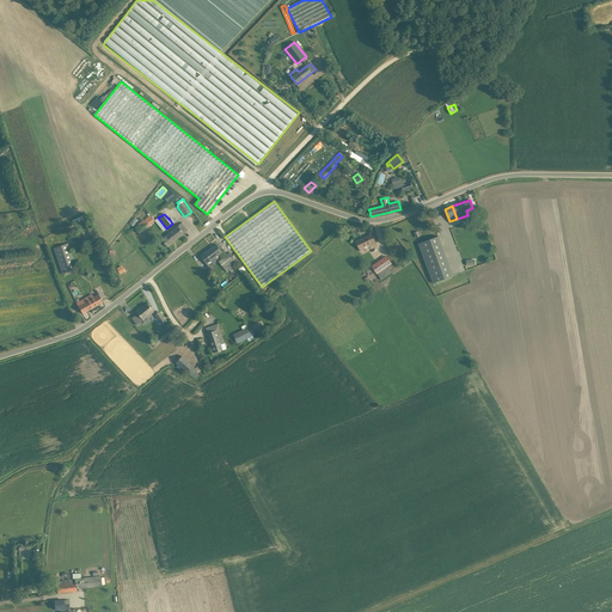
[(141,233),(155,221),(155,220),(152,216),(151,215),(144,221),(136,227),(141,233)]
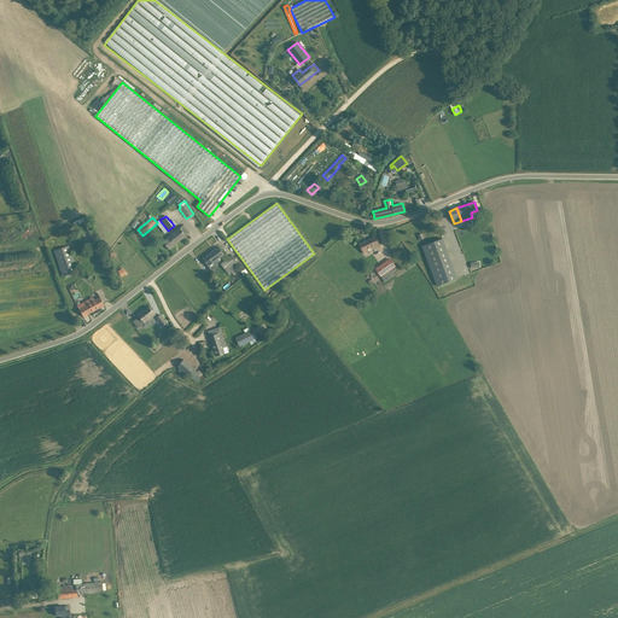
[(190,232),(186,228),(184,225),(163,242),(169,249),(190,232)]
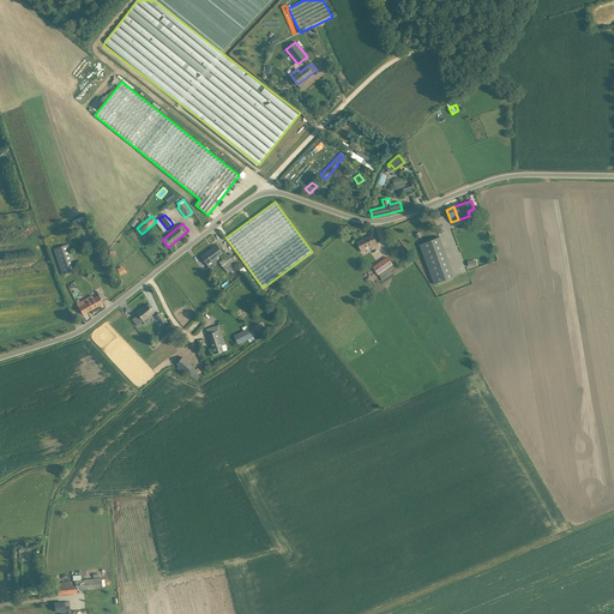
[(378,245),(375,240),(373,235),(357,242),(361,250),(361,252),(369,248),(378,245)]
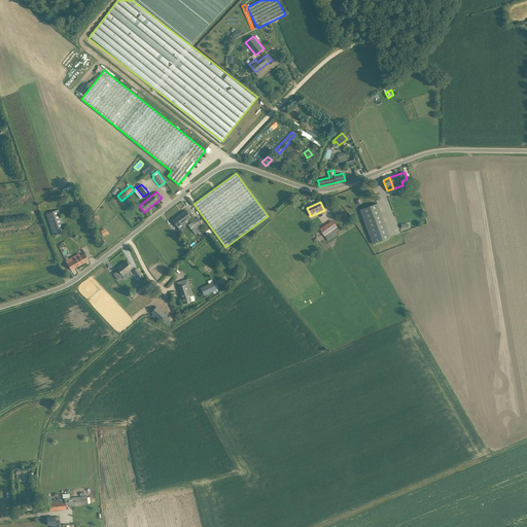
[(373,244),(388,238),(391,238),(378,203),(360,210),(373,244)]
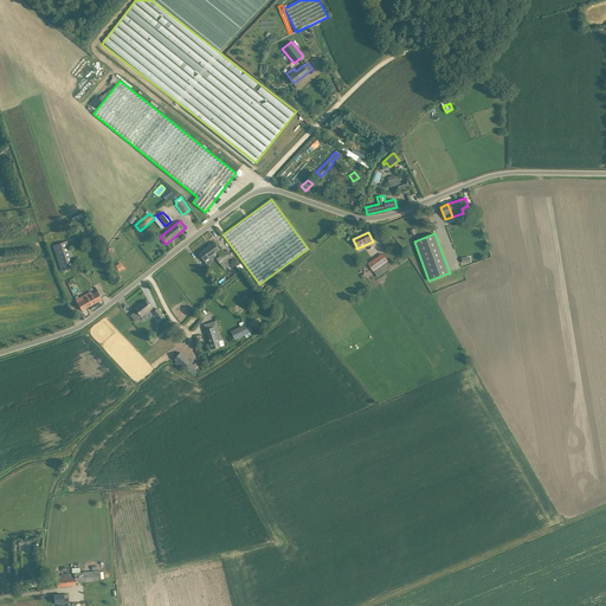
[(53,246),(62,271),(76,266),(66,242),(53,246)]
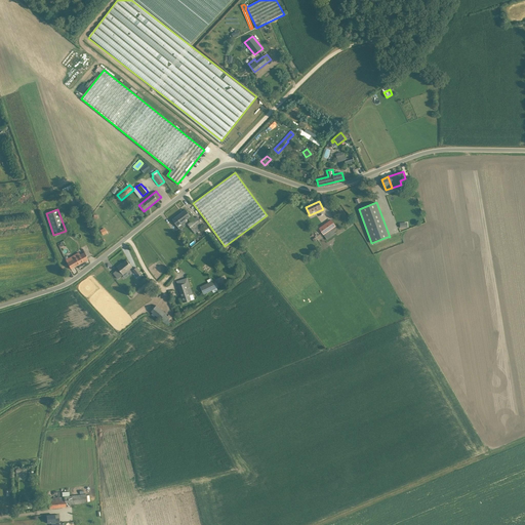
[(177,226),(182,223),(183,225),(186,223),(185,220),(191,216),(186,210),(172,219),(177,226)]
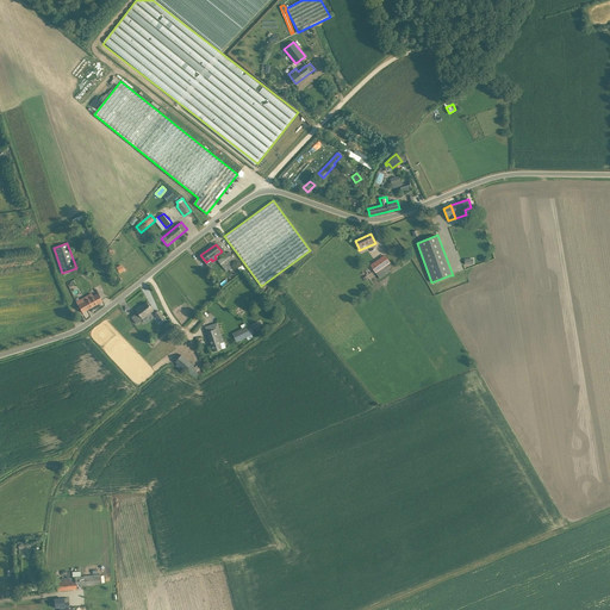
[(229,251),(218,260),(226,272),(238,263),(229,251)]
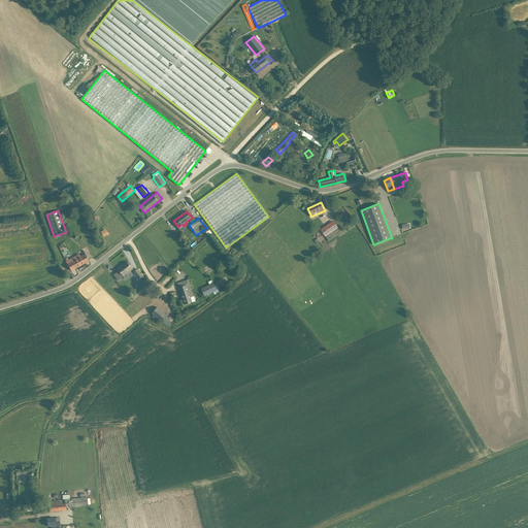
[(337,235),(337,234),(334,230),(329,223),(321,229),(326,236),(329,241),(337,235)]
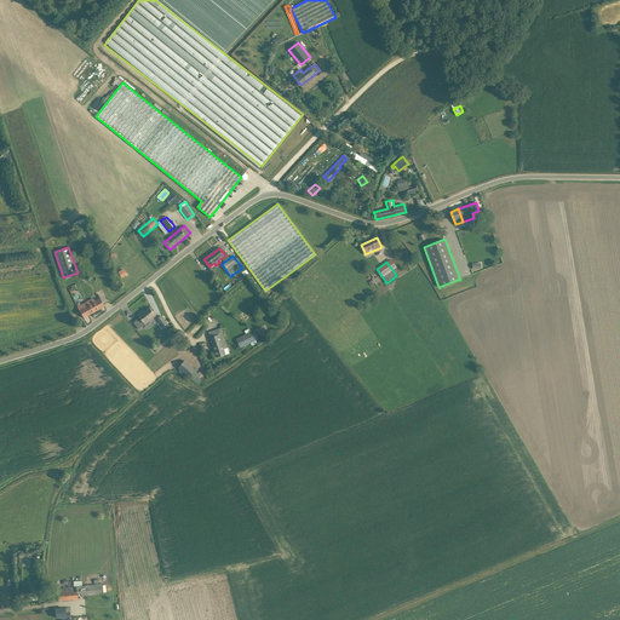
[(102,269),(97,271),(102,280),(103,280),(105,285),(109,282),(102,269)]
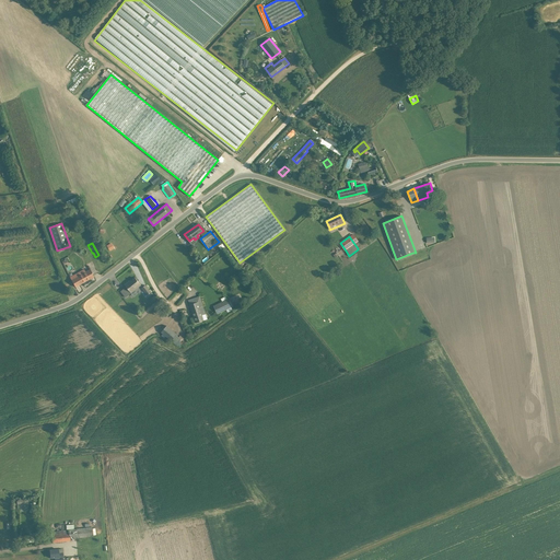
[(77,273),(70,277),(76,287),(94,277),(90,269),(85,272),(84,269),(77,273)]
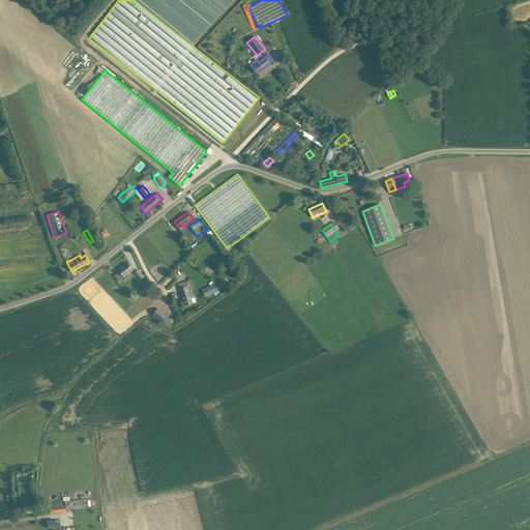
[(123,265),(118,269),(120,272),(124,277),(134,270),(128,263),(124,266),(123,265)]
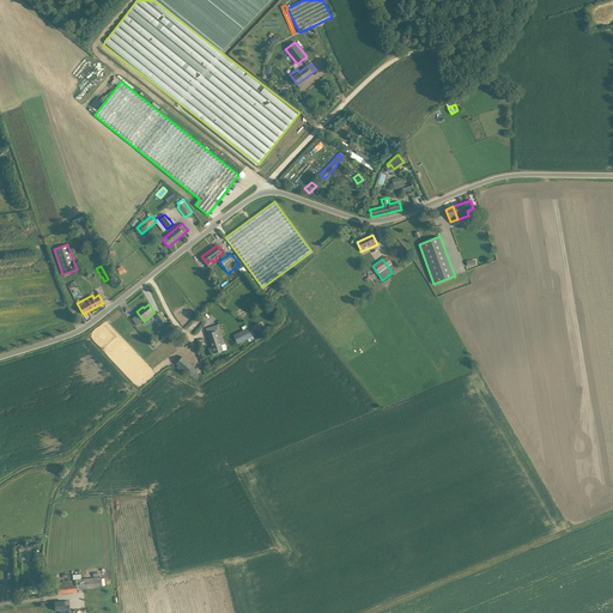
[(156,315),(162,323),(165,320),(159,313),(156,315)]
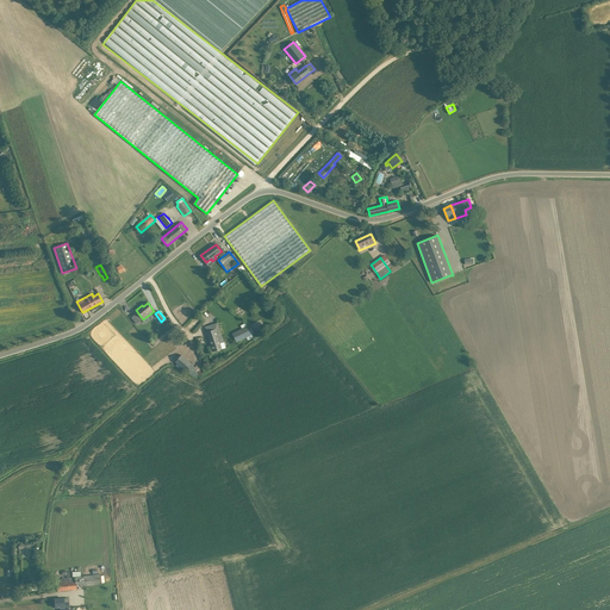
[(213,352),(222,349),(226,348),(224,342),(218,323),(205,327),(213,352)]
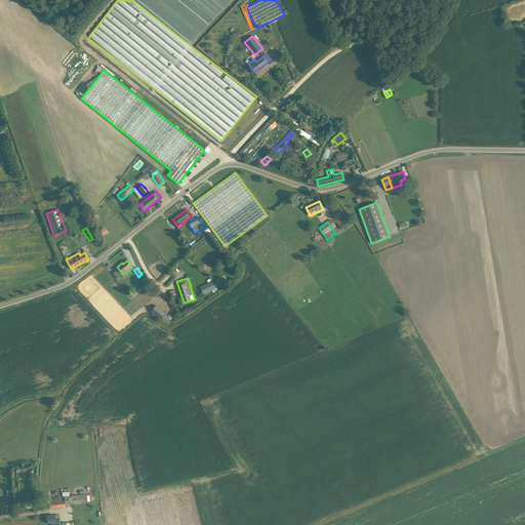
[(218,287),(214,279),(201,286),(205,294),(218,287)]
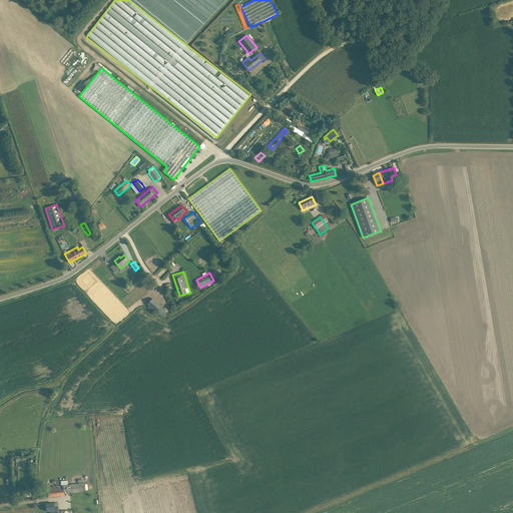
[(152,299),(151,300),(147,305),(156,313),(161,306),(152,299)]
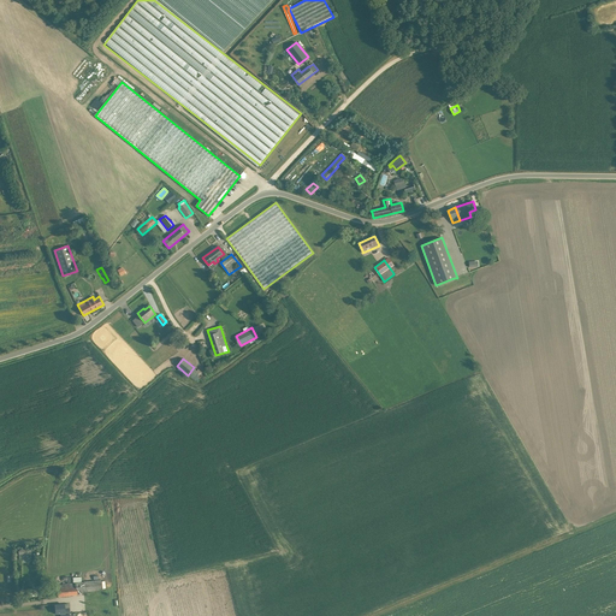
[(18,551),(19,561),(22,560),(22,563),(30,563),(29,555),(30,555),(30,550),(18,551)]
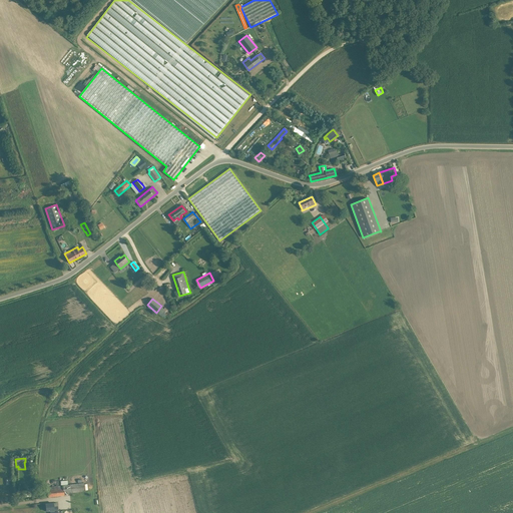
[(84,483),(52,487),(47,487),(48,497),(67,495),(67,493),(85,491),(84,483)]
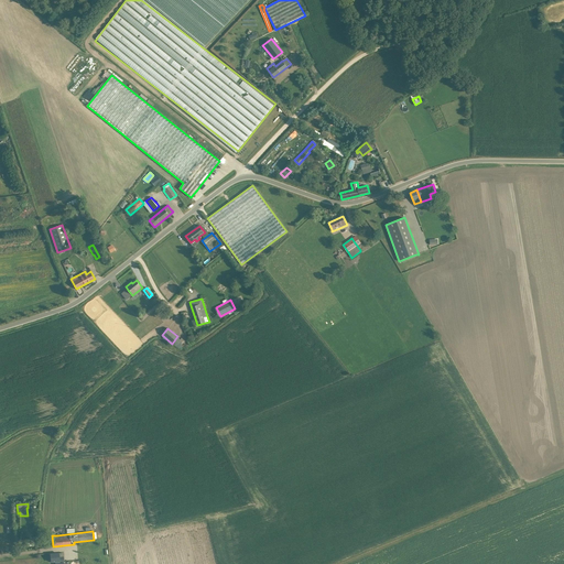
[(58,553),(55,553),(50,554),(51,562),(55,562),(64,561),(63,557),(63,556),(63,553),(58,553)]
